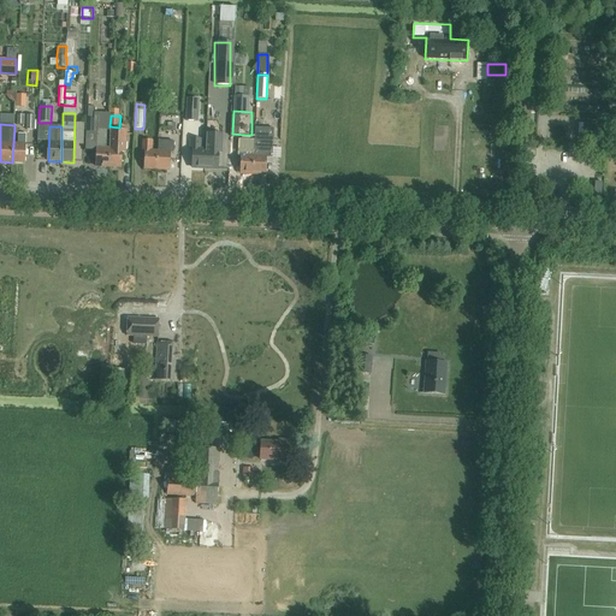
[(96,166),(108,167),(110,149),(111,130),(98,130),(96,166)]
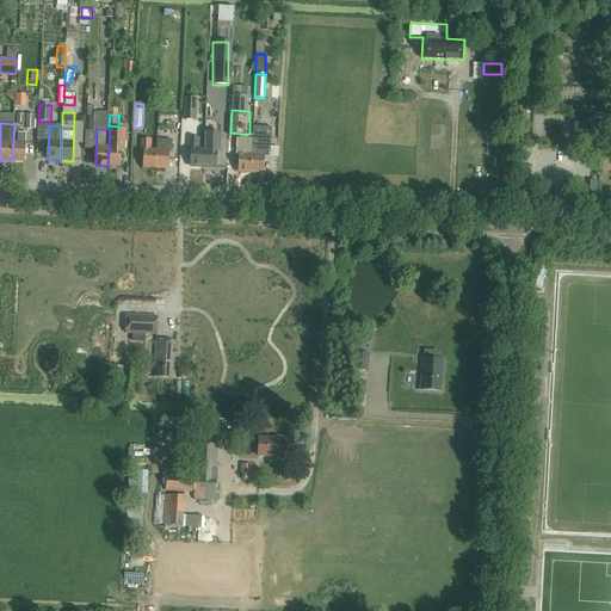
[(112,148),(109,148),(107,166),(121,166),(122,149),(124,149),(125,130),(112,129),(112,148)]
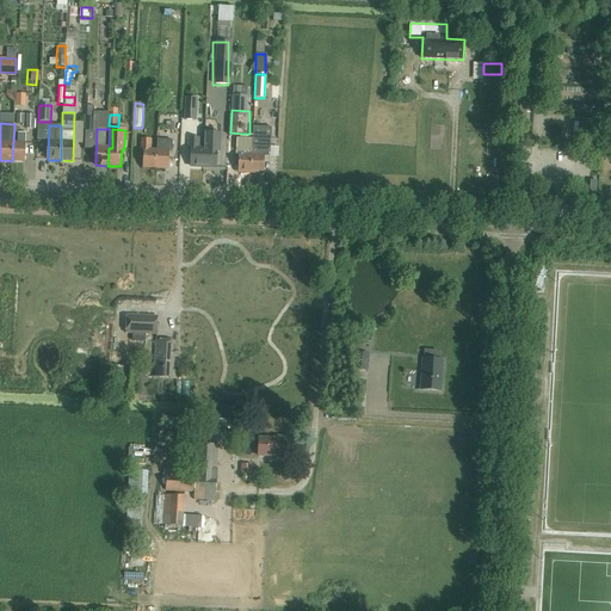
[(13,143),(12,161),(25,161),(26,133),(19,133),(18,143),(13,143)]
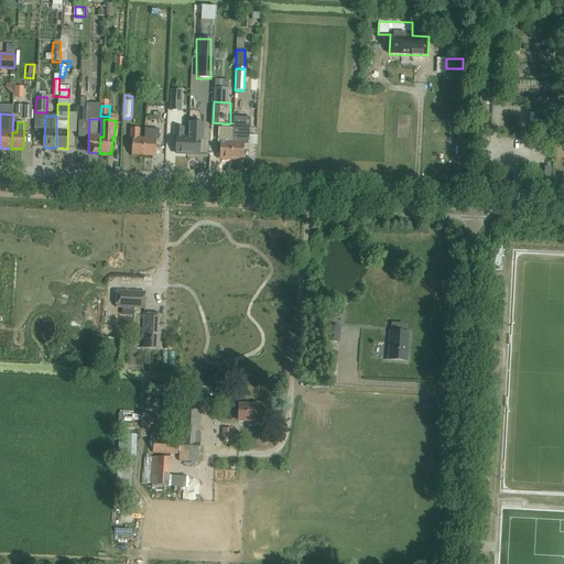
[(187,138),(187,154),(199,154),(199,140),(203,140),(203,123),(188,123),(187,138)]
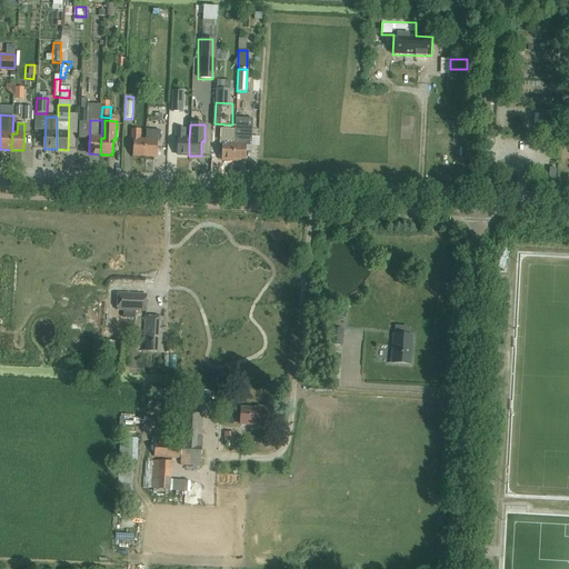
[(235,128),(235,145),(233,161),(246,161),(246,146),(251,147),(252,128),(235,128)]
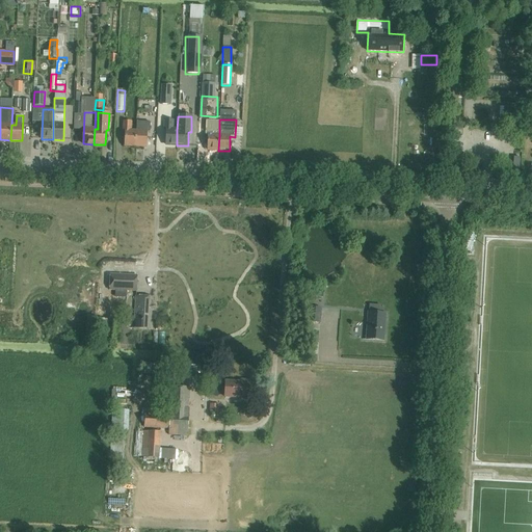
[(135,147),(136,131),(132,131),(132,122),(124,121),(123,131),(125,131),(125,145),(135,147)]
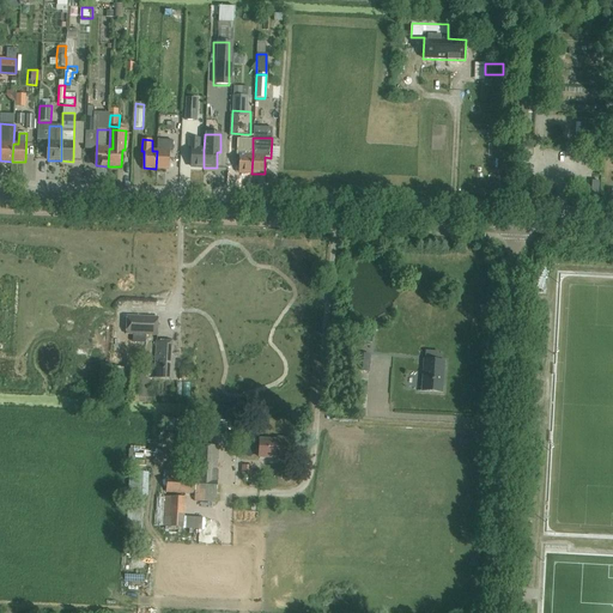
[(204,168),(204,150),(195,150),(195,139),(186,139),(186,150),(190,150),(190,168),(204,168)]
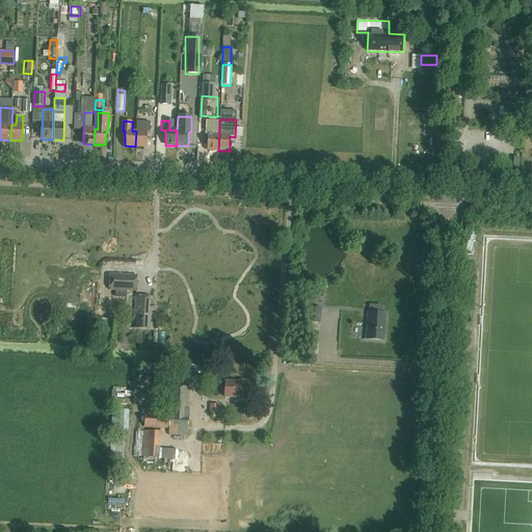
[(141,132),(136,131),(135,147),(147,147),(148,132),(150,132),(151,123),(141,122),(141,132)]
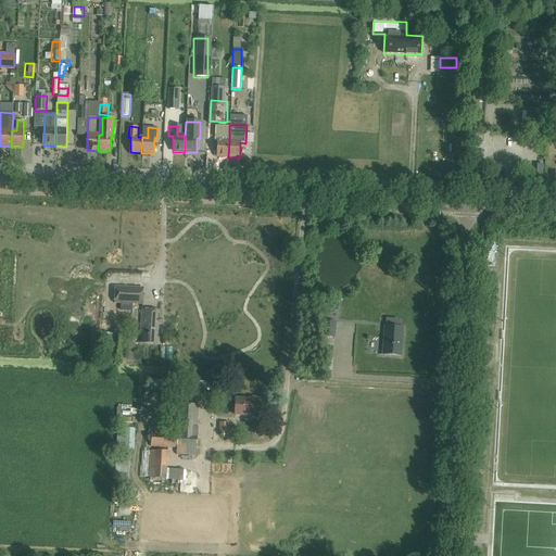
[(228,158),(229,141),(224,141),(225,131),(215,130),(215,143),(216,143),(216,158),(228,158)]
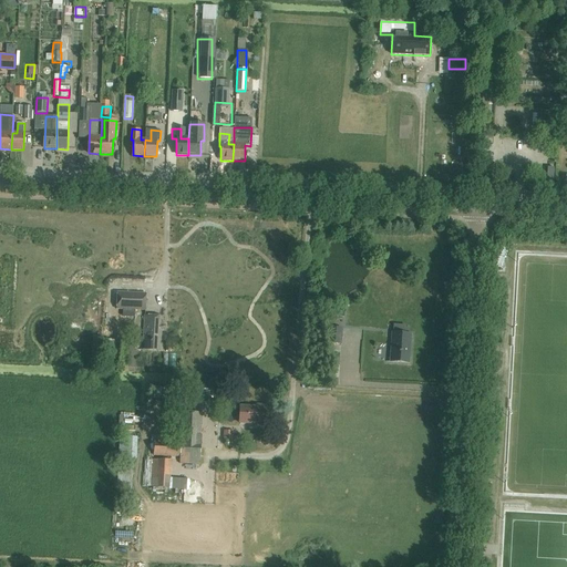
[(117,310),(117,318),(133,318),(134,310),(145,311),(146,295),(117,294),(117,310)]
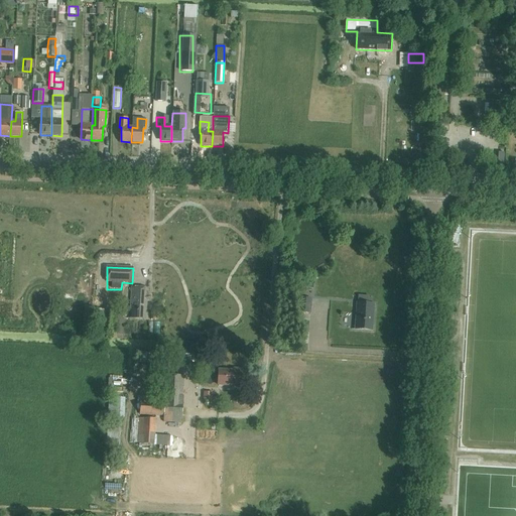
[(313,289),(314,280),(300,279),(299,287),(313,289)]
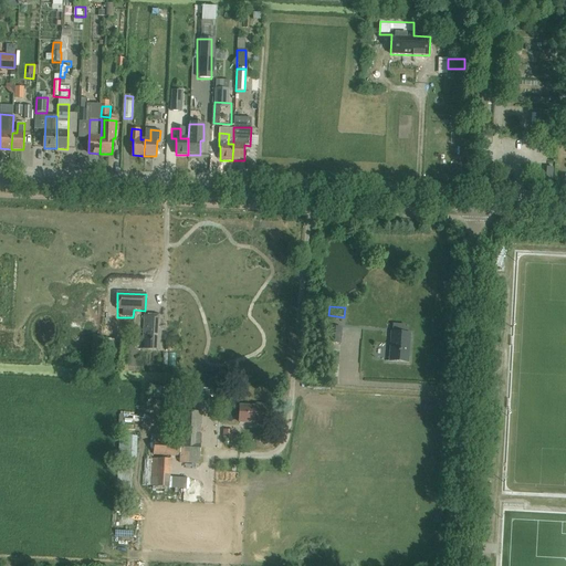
[(160,350),(161,332),(166,332),(166,325),(163,325),(163,316),(145,315),(144,339),(146,339),(146,349),(160,350)]
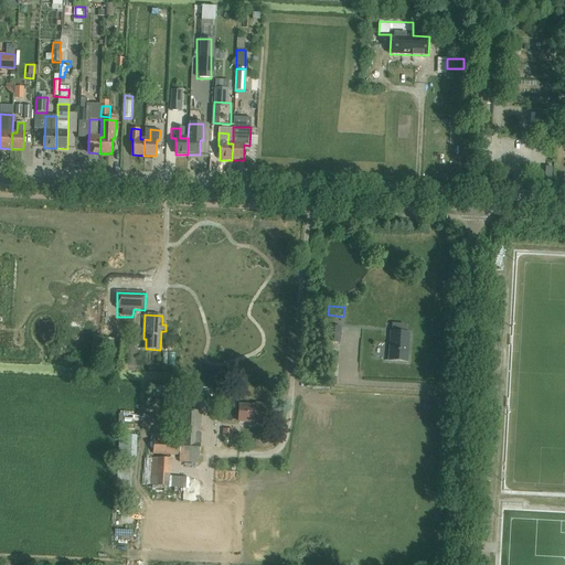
[(340,343),(342,327),(328,327),(327,343),(340,343)]
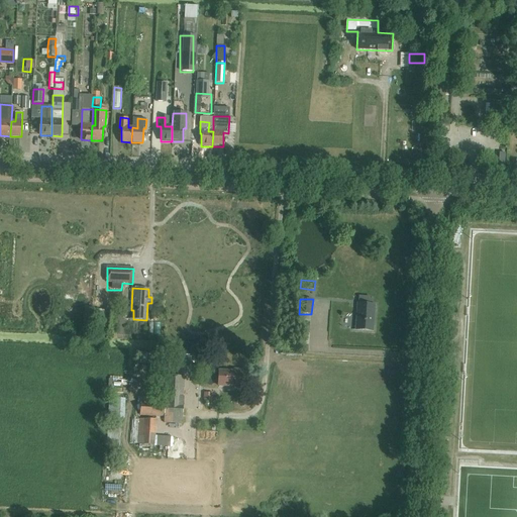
[(374,331),(376,305),(357,304),(355,330),(374,331)]
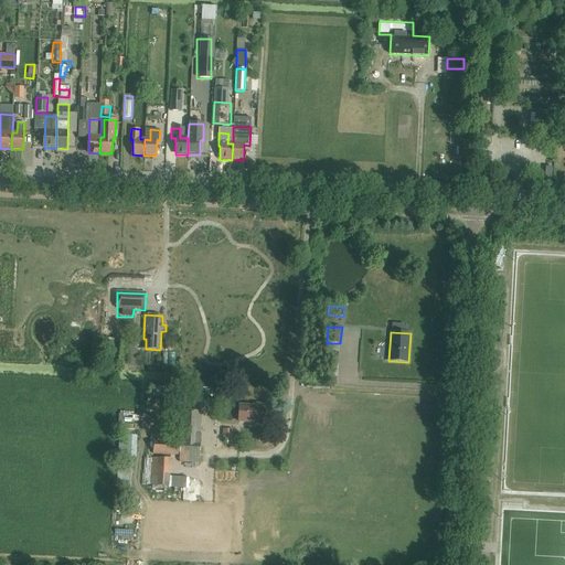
[(264,423),(265,404),(255,404),(255,406),(240,405),(238,422),(264,423)]
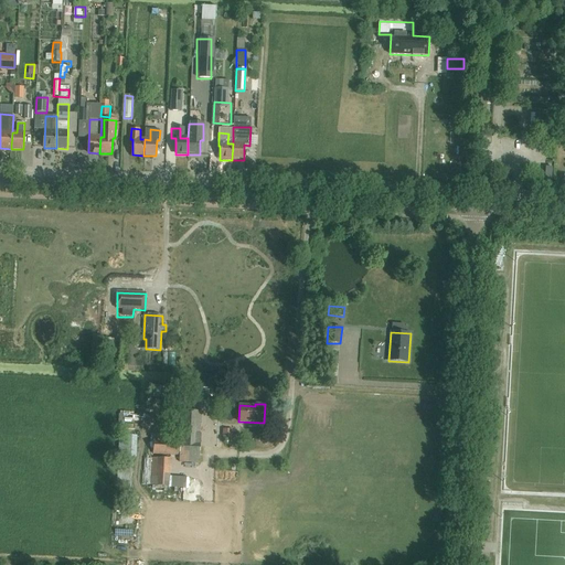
[(199,464),(201,412),(181,411),(180,435),(155,434),(153,455),(180,456),(179,462),(199,464)]
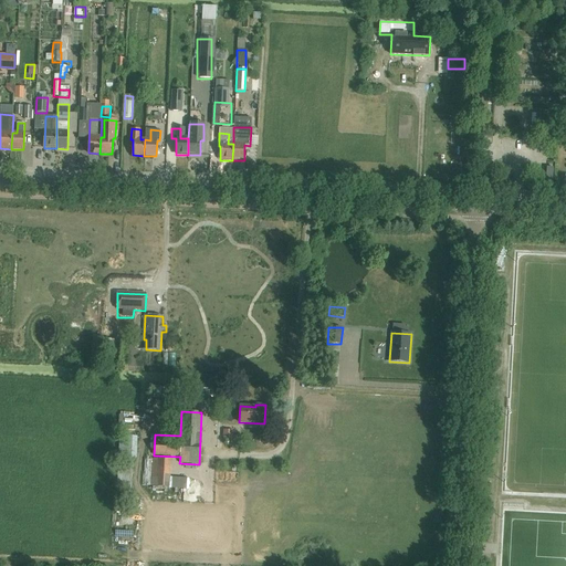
[(240,441),(241,431),(233,430),(232,440),(240,441)]
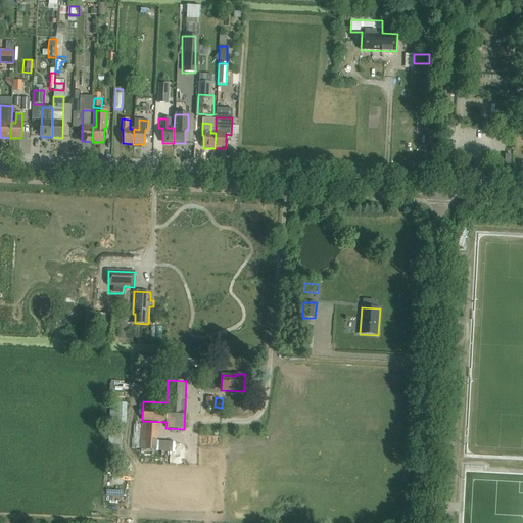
[(125,423),(125,403),(115,403),(116,423),(125,423)]
